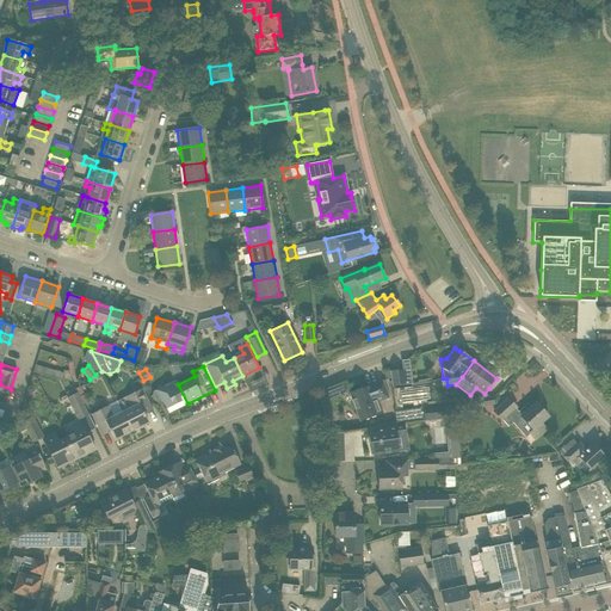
[(390,371),(392,383),(392,387),(405,384),(403,370),(403,369),(390,371)]
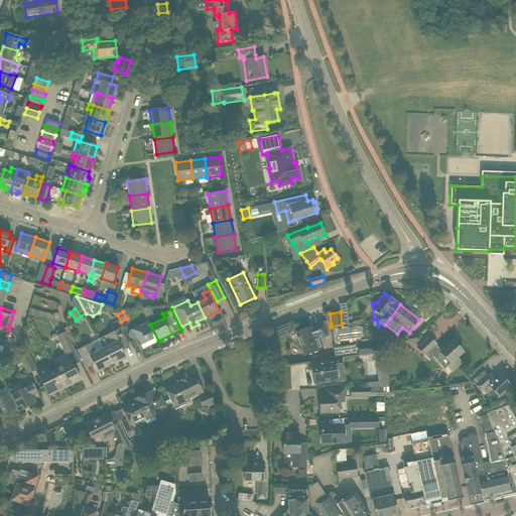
[(158,341),(150,325),(149,325),(148,320),(138,326),(133,325),(131,329),(129,330),(128,334),(131,339),(136,341),(137,340),(140,345),(141,345),(142,349),(158,341)]
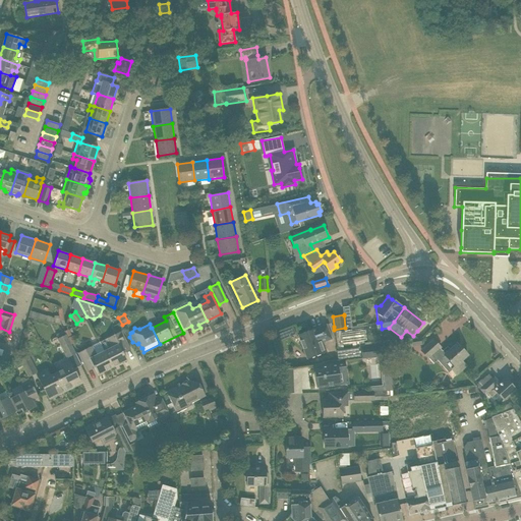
[(323,343),(332,339),(327,325),(298,335),(307,359),(327,352),(323,343)]
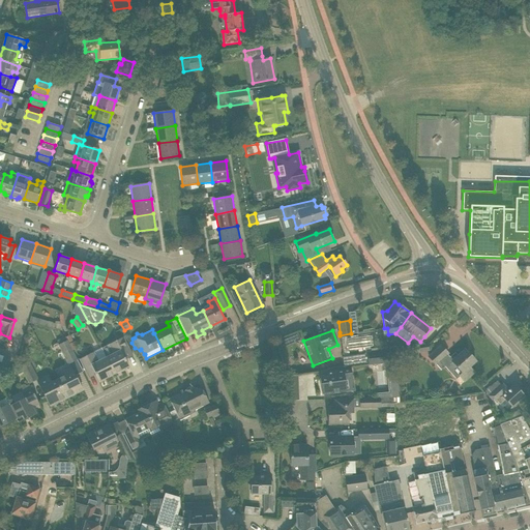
[(65,336),(66,340),(72,351),(72,350),(78,348),(75,341),(72,342),(69,334),(65,336)]
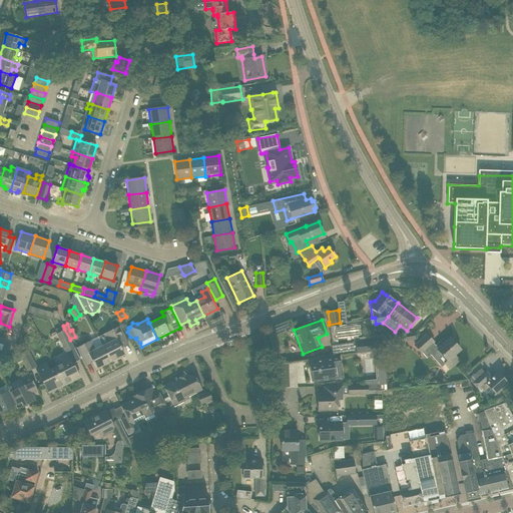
[(109,342),(102,345),(110,362),(124,355),(121,349),(128,345),(119,326),(105,333),(109,342)]
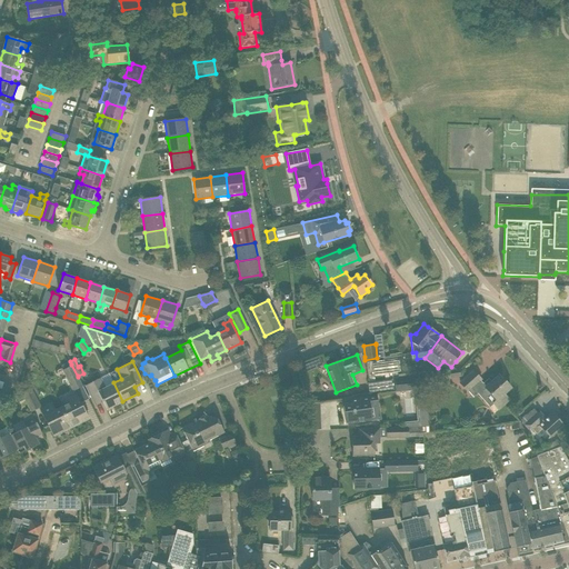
[(311,361),(302,365),(306,371),(313,368),(311,361)]
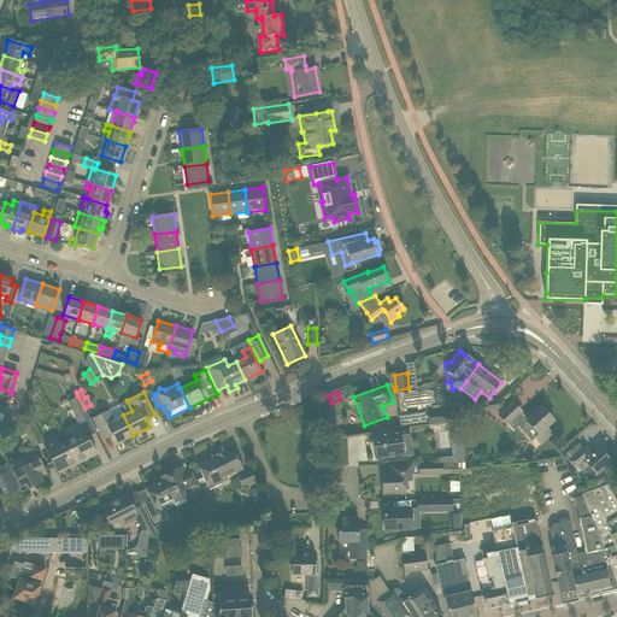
[(397,392),(399,410),(406,410),(405,406),(434,403),(433,392),(404,395),(404,392),(397,392)]
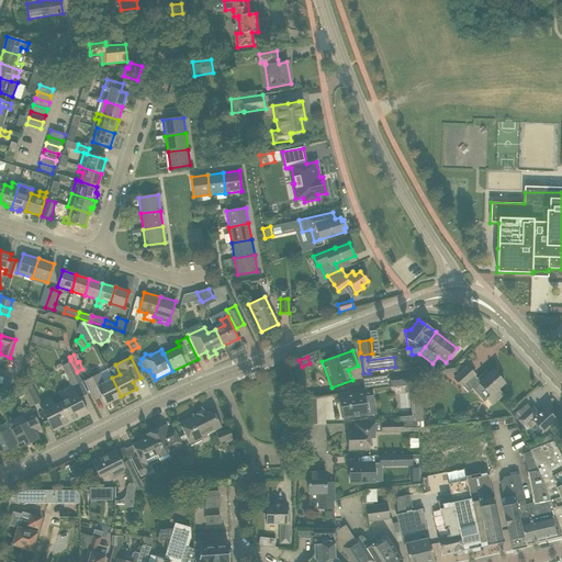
[(77,372),(70,360),(62,366),(71,386),(81,381),(77,371),(77,372)]
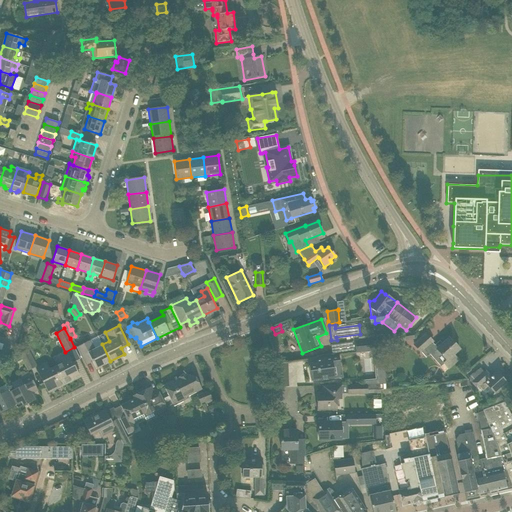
[(403,333),(405,341),(414,339),(413,332),(403,333)]
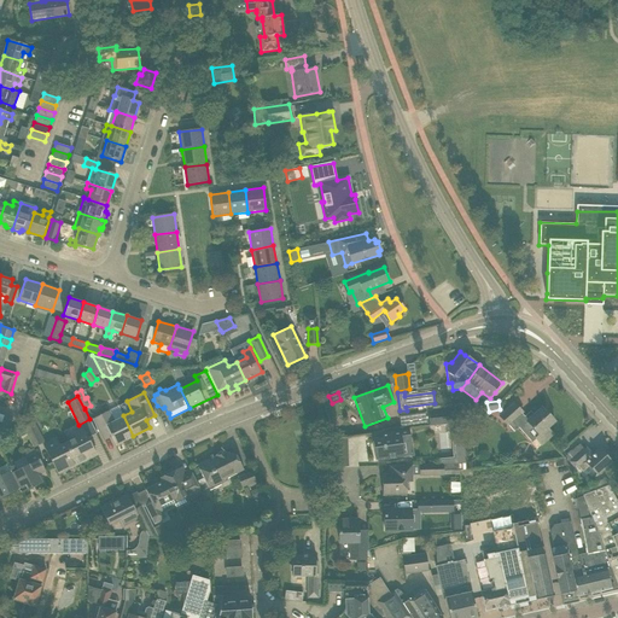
[(514,403),(500,417),(508,425),(514,432),(519,427),(531,441),(535,437),(541,444),(553,435),(547,427),(554,421),(553,419),(553,418),(551,414),(548,414),(542,407),(534,415),(530,410),(524,417),(522,413),(523,412),(514,403)]
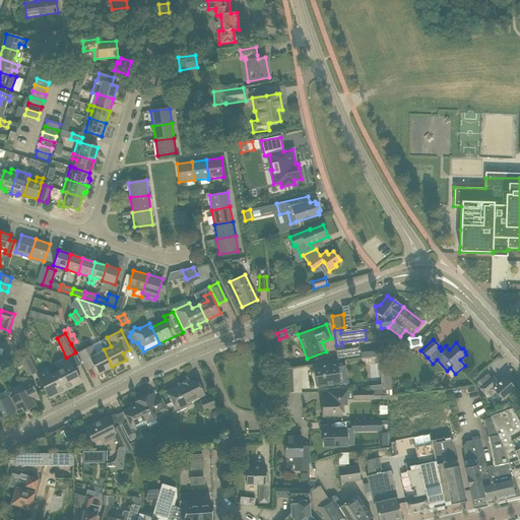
[(361,346),(361,350),(370,349),(371,355),(388,352),(386,342),(361,346)]
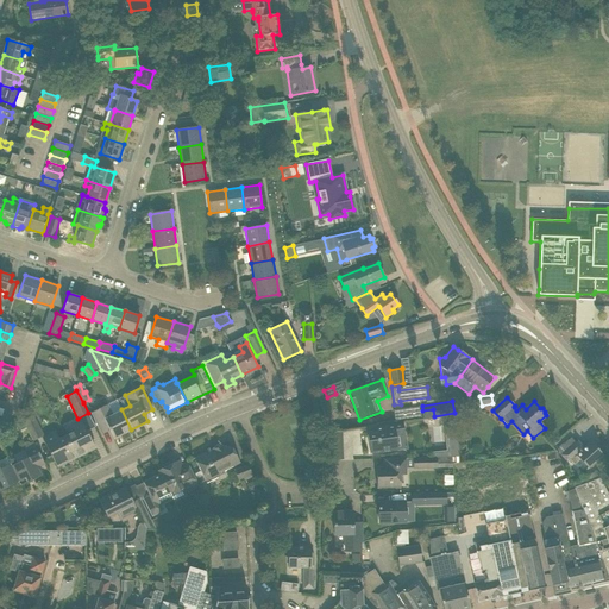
[(131,429),(121,409),(113,414),(107,405),(90,413),(101,434),(111,431),(114,438),(131,429)]
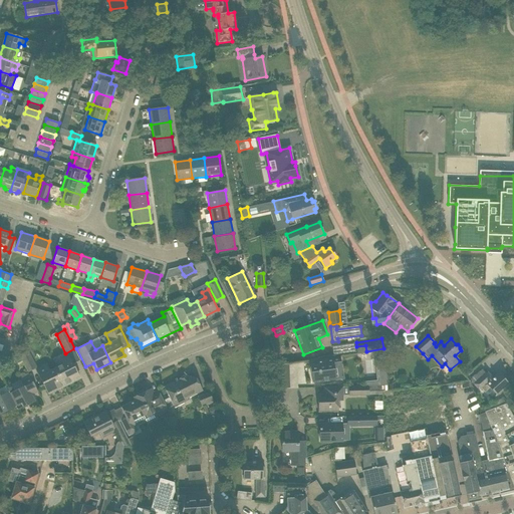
[(355,342),(332,346),(333,355),(356,352),(355,342)]
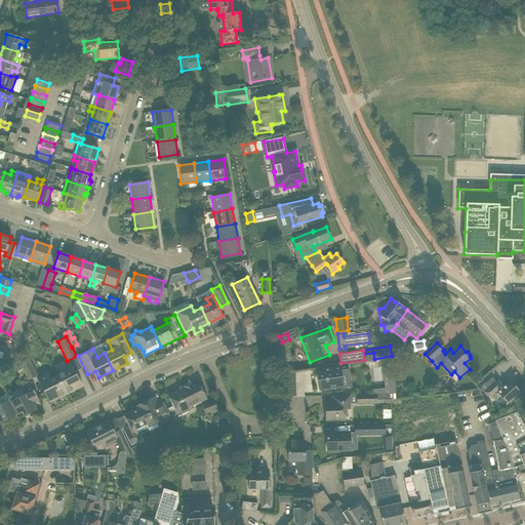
[(19,362),(29,379),(38,375),(29,358),(19,362)]
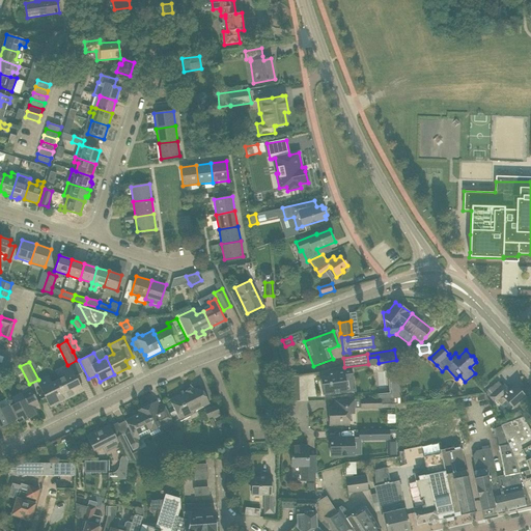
[(63,375),(56,379),(66,398),(82,391),(68,365),(60,369),(63,375)]
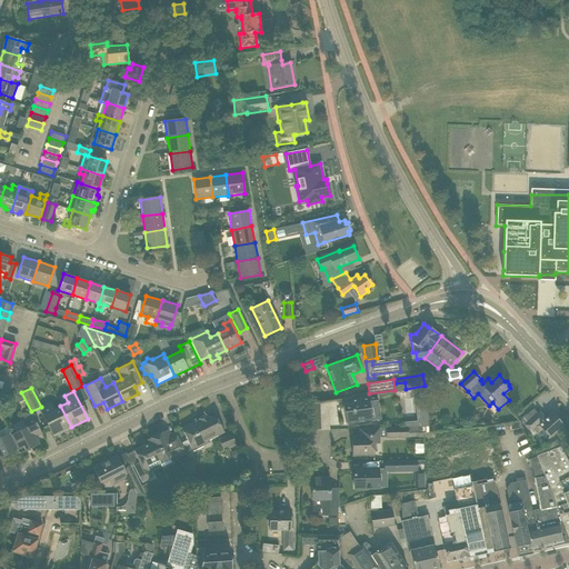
[(352,405),(343,406),(346,422),(355,421),(355,422),(372,420),(370,409),(378,407),(377,393),(351,397),(352,405)]
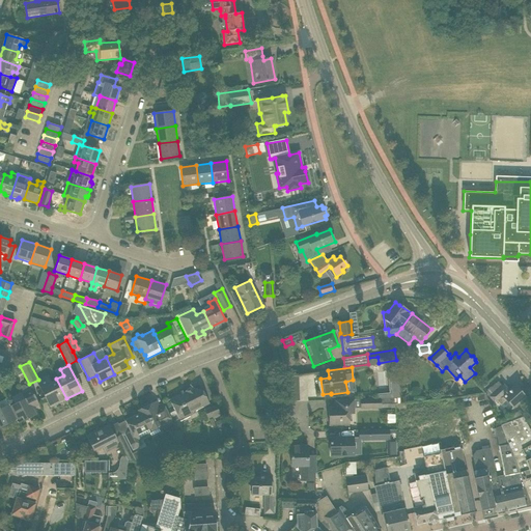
[(66,398),(56,379),(51,382),(48,375),(37,381),(51,407),(66,398)]
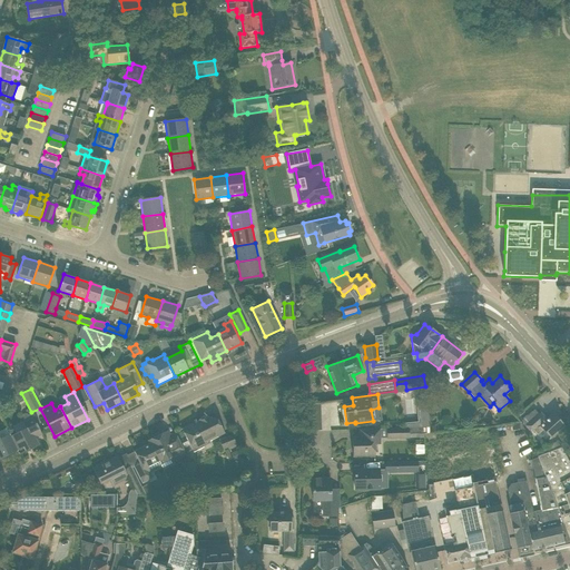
[(527,422),(523,425),(531,433),(533,430),(538,434),(542,430),(550,439),(563,426),(552,414),(547,420),(540,413),(539,414),(534,410),(524,420),(527,422)]
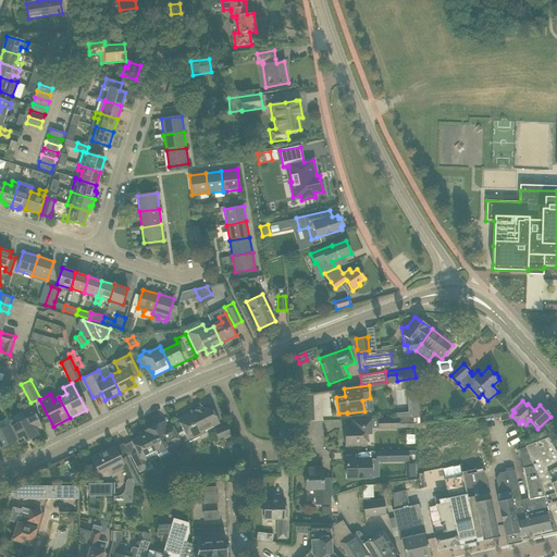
[(25,418),(10,425),(17,441),(16,441),(19,444),(38,434),(35,429),(41,425),(36,416),(31,403),(21,408),(23,412),(22,412),(25,418)]
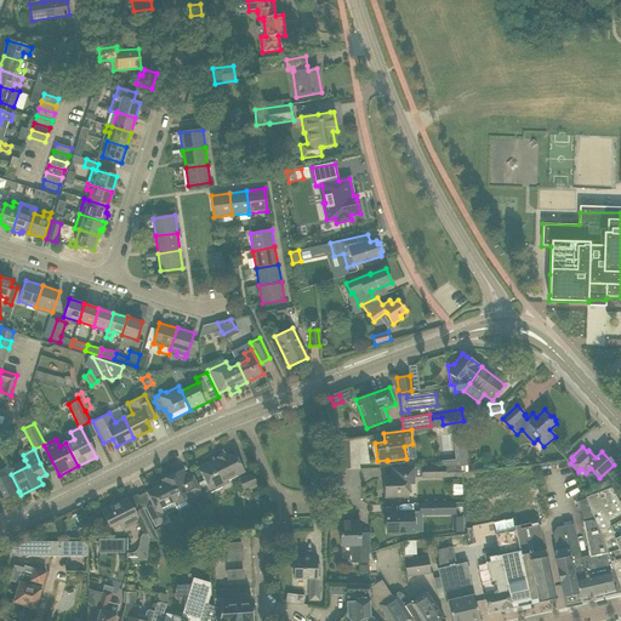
[(198,467),(203,478),(210,491),(227,484),(226,482),(245,472),(238,457),(226,454),(223,451),(215,459),(198,467)]
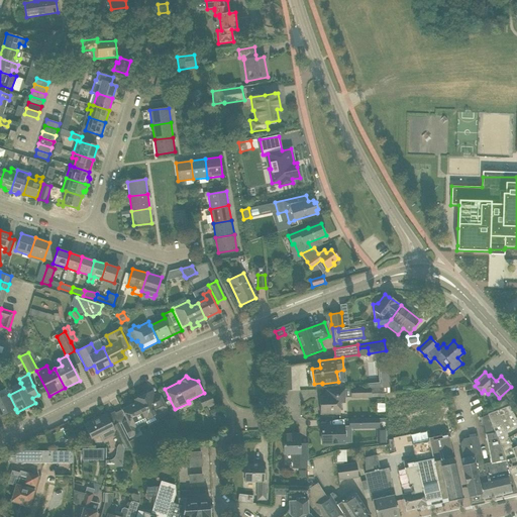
[(325,390),(325,396),(319,397),(320,414),(340,414),(340,403),(345,403),(344,388),(325,390)]
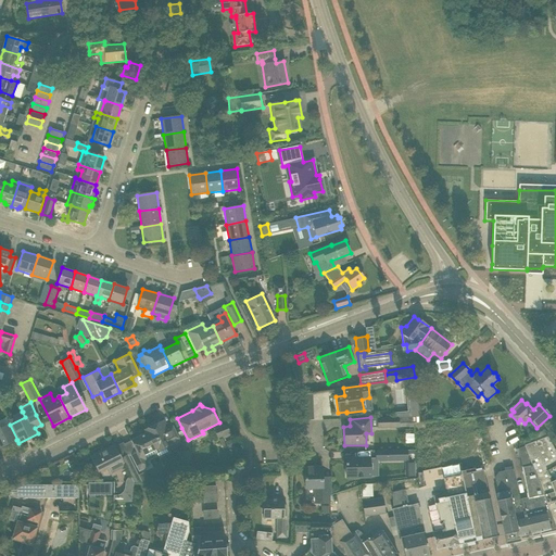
[(399,417),(377,418),(377,428),(399,428),(399,427),(399,417)]
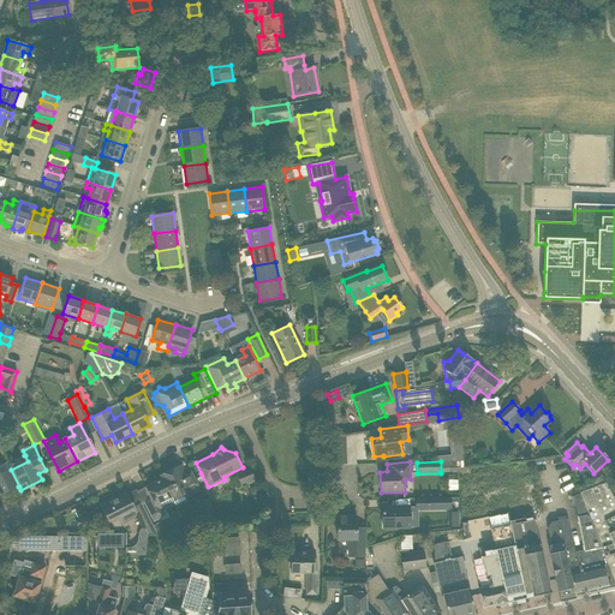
[(0,495),(18,487),(19,487),(11,470),(10,467),(7,463),(0,465),(0,495)]
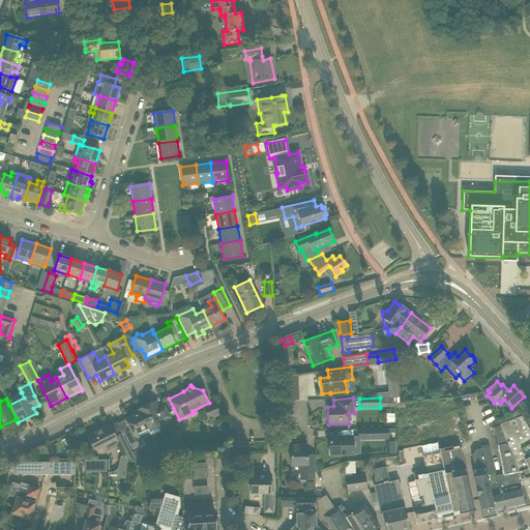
[(138,409),(139,413),(140,412),(148,429),(147,429),(149,431),(172,420),(164,404),(158,406),(155,401),(138,409)]
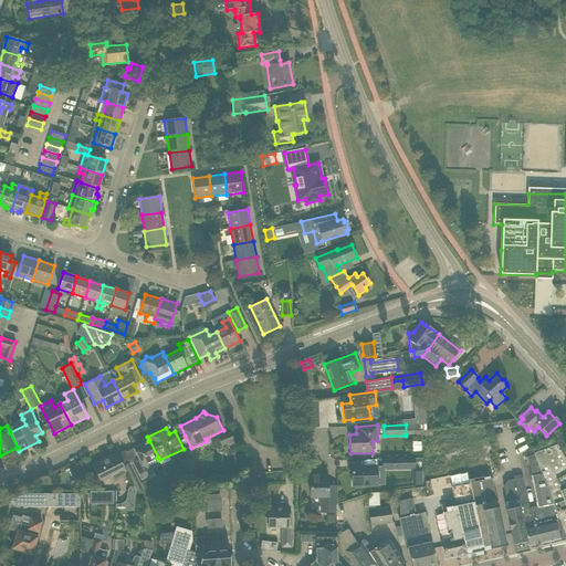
[(220,436),(218,437),(222,448),(224,447),(228,446),(223,435),(220,436)]
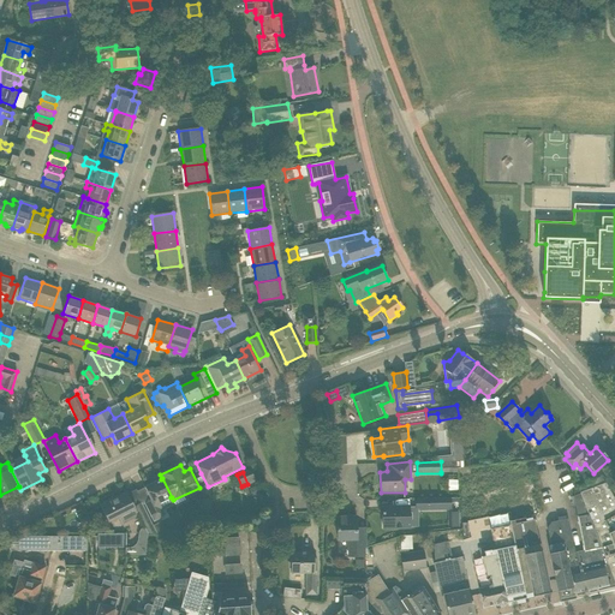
[(162,478),(161,479),(145,488),(151,500),(144,503),(154,521),(165,515),(160,503),(171,497),(172,497),(162,478)]
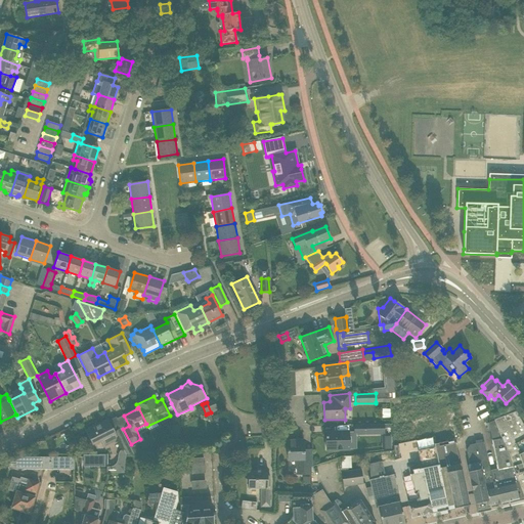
[(515,443),(523,437),(523,426),(517,412),(493,421),(500,439),(523,497),(523,496),(523,463),(521,464),(515,443)]
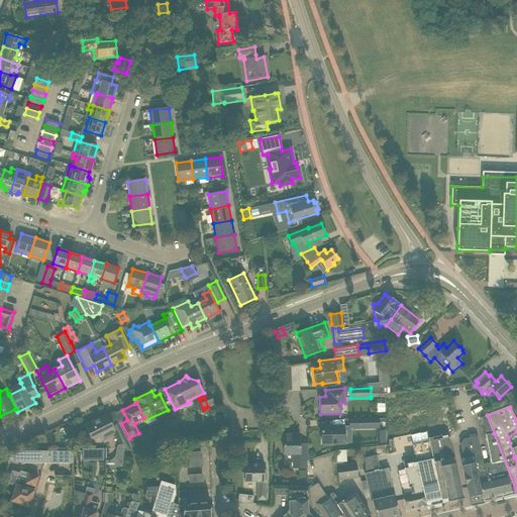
[(218,414),(216,409),(210,411),(212,417),(218,414)]
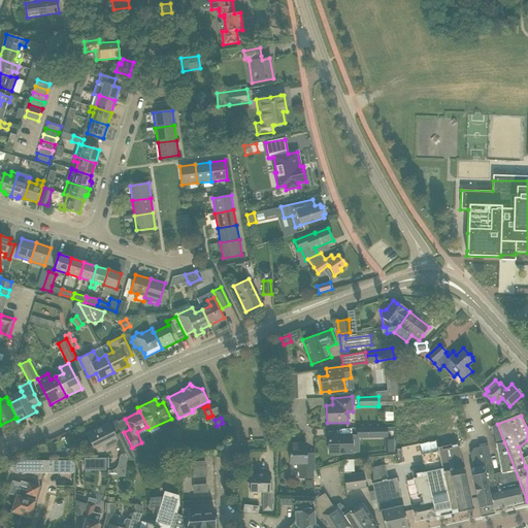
[(108,422),(86,434),(91,442),(93,449),(102,443),(105,450),(119,442),(127,458),(134,458),(130,451),(121,431),(116,434),(108,422)]
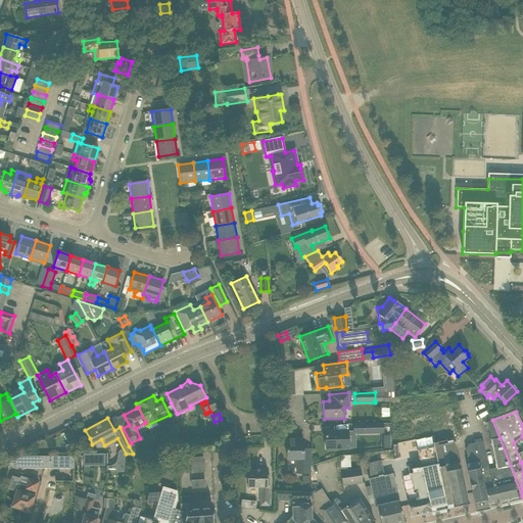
[(352,424),(352,434),(384,433),(383,423),(352,424)]
